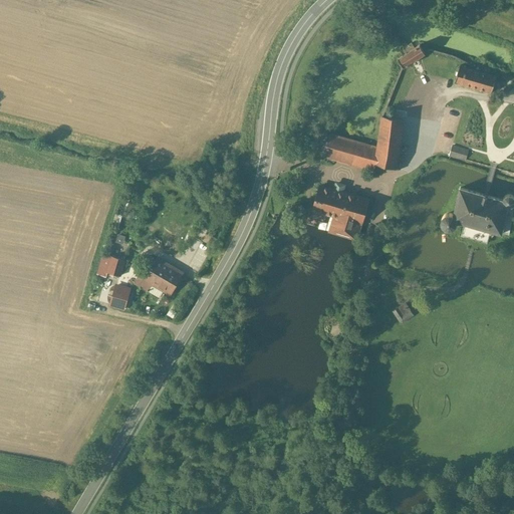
[(400,52),(403,56),(415,48),(412,43),(399,51),(400,52)]
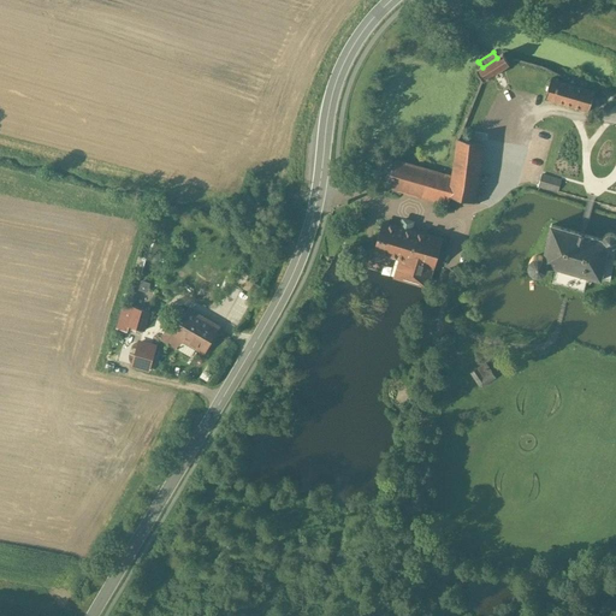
[(483,67),(478,71),(484,81),(509,64),(508,61),(503,54),(497,58),(483,67)]
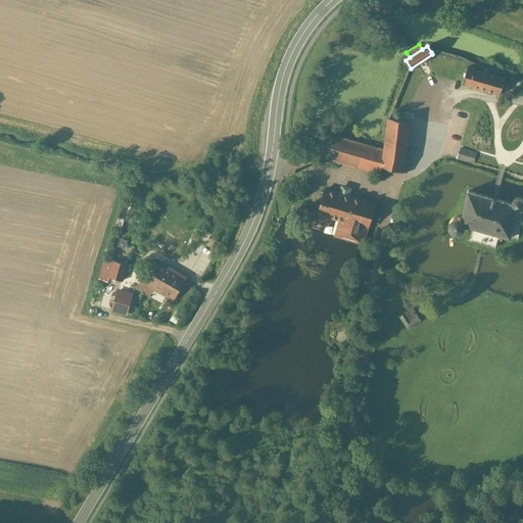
[(505,78),(468,66),(463,84),(500,95),(505,78)]
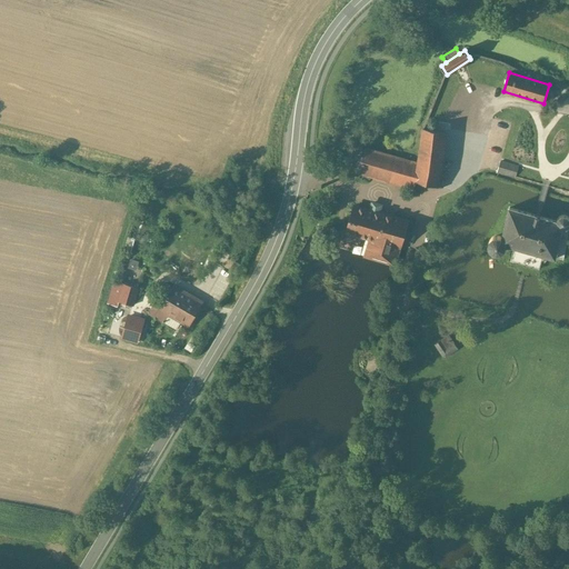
[(446,133),(422,129),(418,163),(415,180),(416,180),(438,187),(446,133)]
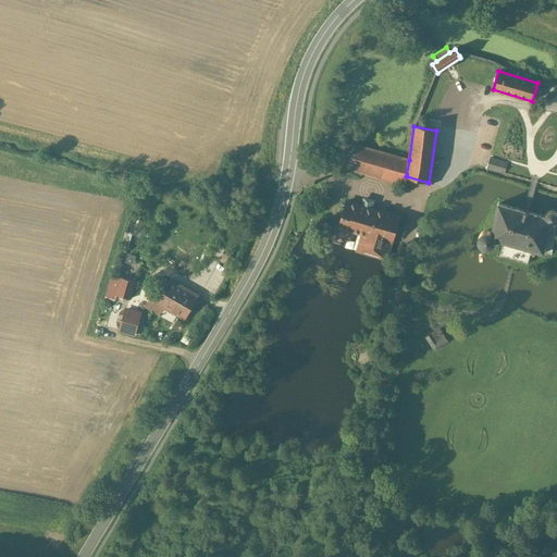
[(409,160),(358,146),(351,169),(406,185),(407,176),(406,176),(409,160)]
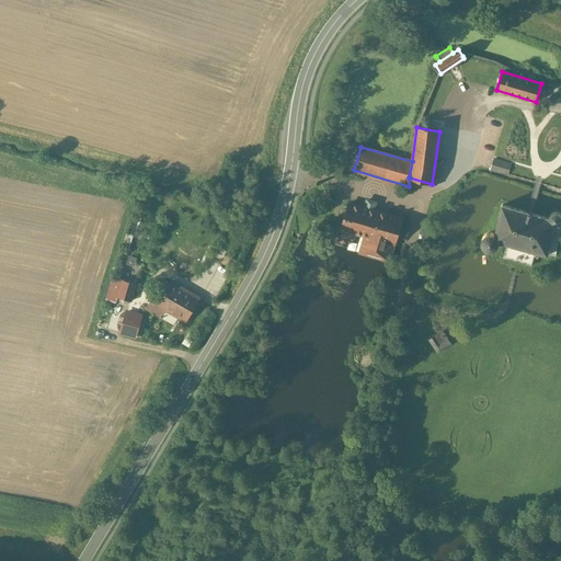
[(511,164),(493,159),(490,169),(508,174),(511,164)]
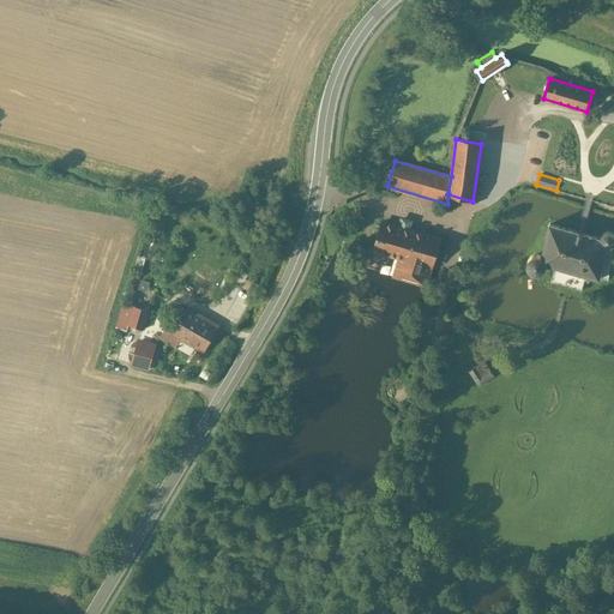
[(411,221),(401,217),(397,227),(409,229),(411,221)]
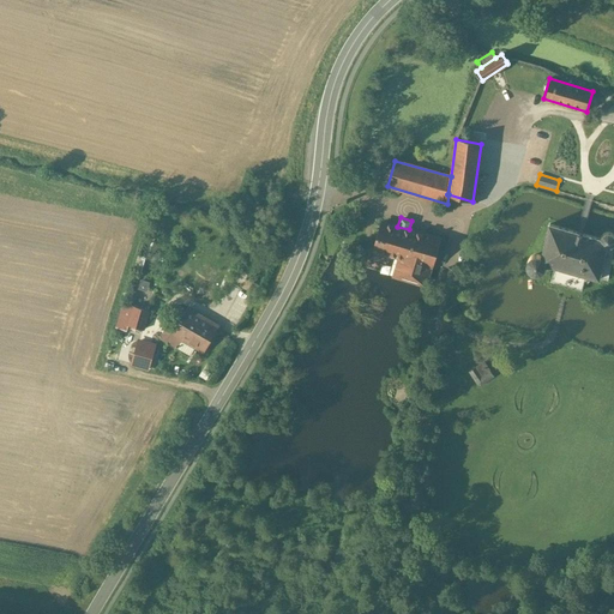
[(403,228),(383,222),(374,250),(399,258),(395,277),(426,286),(431,266),(432,266),(440,239),(403,228)]
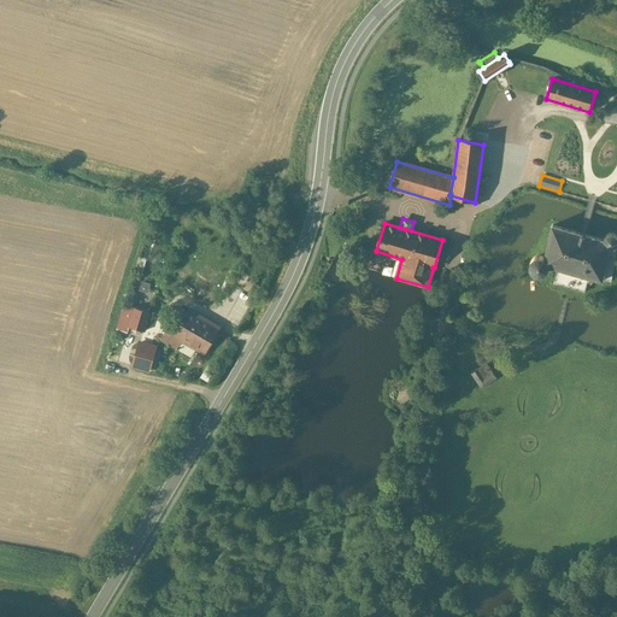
[(604,240),(552,227),(545,259),(542,258),(539,258),(536,259),(534,262),(534,264),(534,268),(535,270),(538,271),(540,272),(544,272),(546,271),(548,268),(548,265),(558,268),(589,277),(603,281),(603,280),(611,282),(616,253),(616,251),(616,250),(615,248),(613,248),(615,247),(616,246),(616,245),(616,236),(615,235),(611,234),(609,234),(606,235),(605,238),(604,240)]
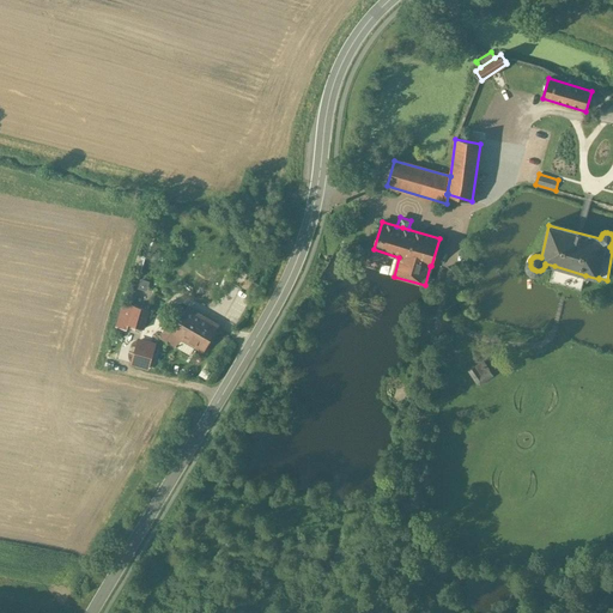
[(586,275),(554,266),(550,283),(581,291),(586,275)]
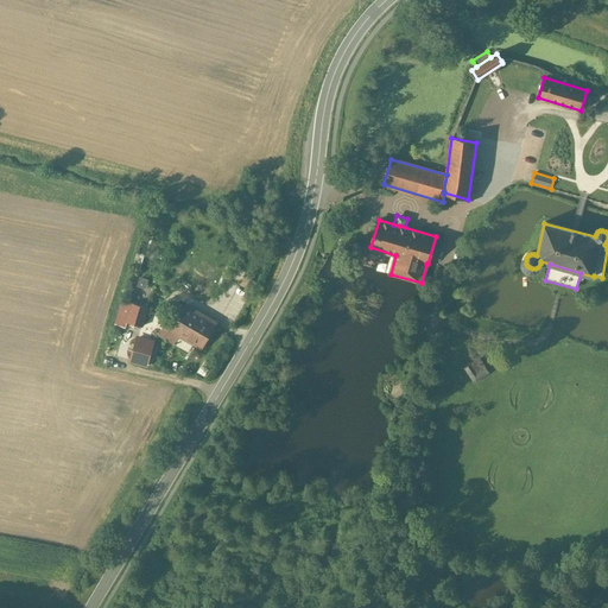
[(140,277),(138,284),(147,287),(150,279),(140,277)]
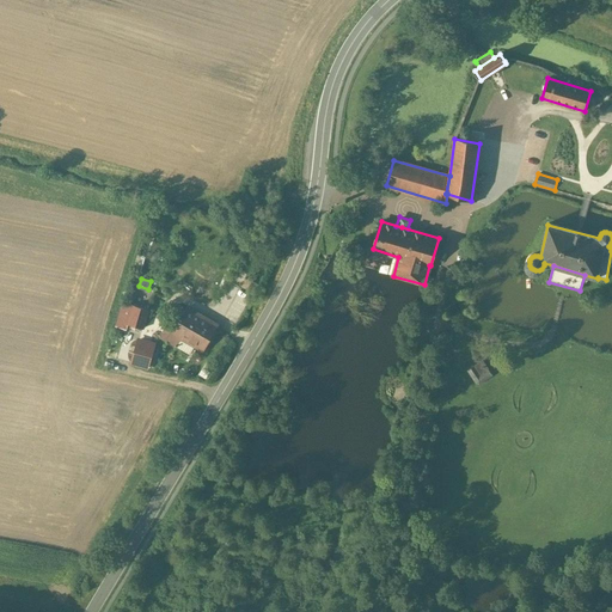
[(150,310),(134,305),(130,314),(127,313),(122,328),(127,329),(128,324),(144,329),(150,310)]
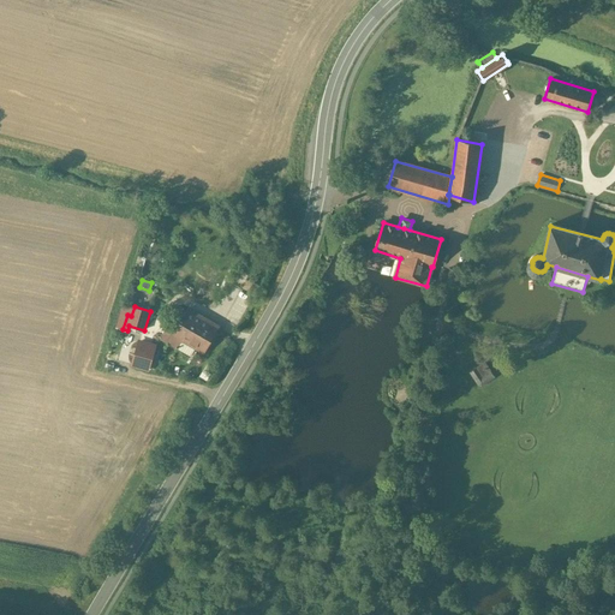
[(219,327),(189,309),(173,334),(173,335),(183,341),(204,353),(219,327)]
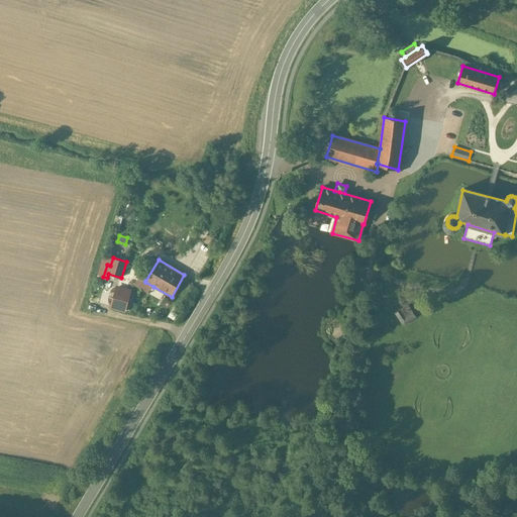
[(145,281),(139,278),(134,285),(149,293),(153,287),(145,282),(145,281)]
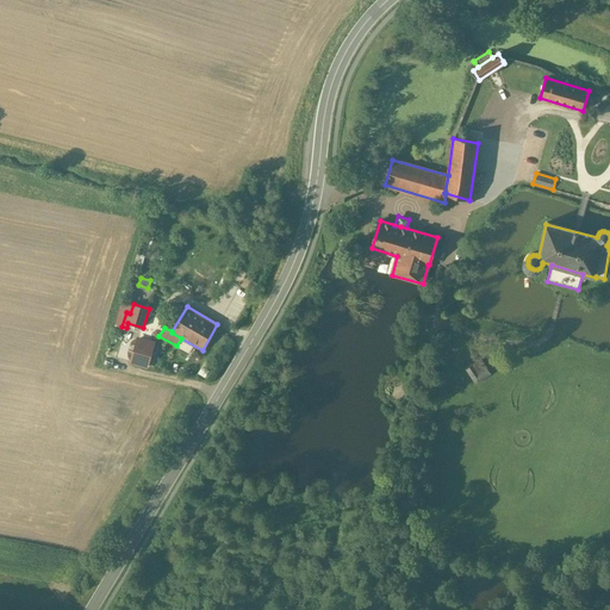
[(154,344),(138,340),(132,361),(147,366),(154,344)]
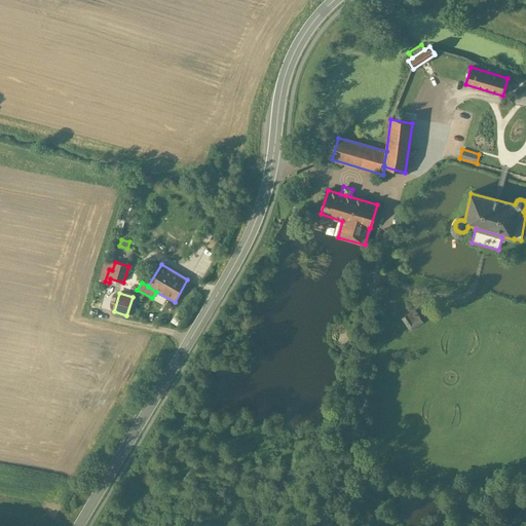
[(415,310),(403,318),(410,329),(412,330),(423,323),(415,310)]
